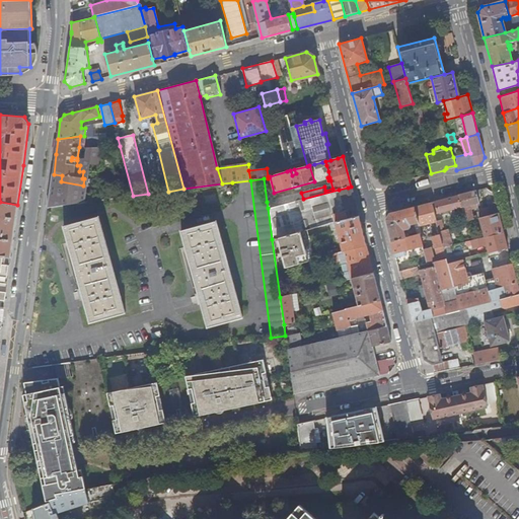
[(358,216),(351,187),(348,188),(349,191),(340,193),(347,220),(358,216)]
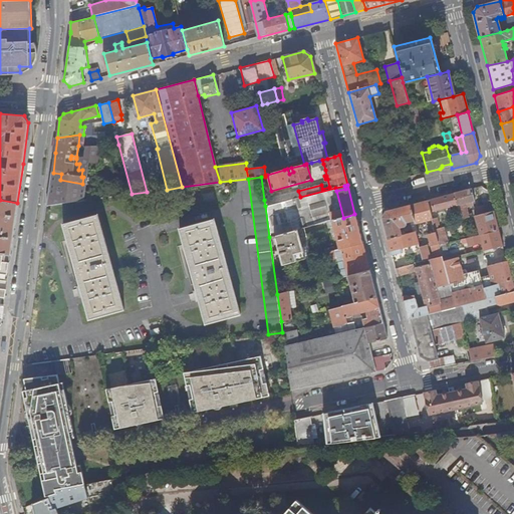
[(336,191),(335,188),(300,197),(265,206),(269,237),(275,236),(297,230),(325,222),(331,221),(343,218),(336,191)]
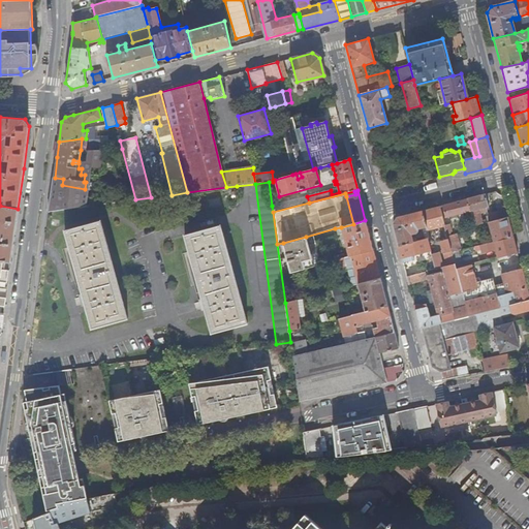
[(488,207),(485,194),(467,199),(470,211),(472,220),(473,226),(486,222),(485,220),(481,221),(479,213),(486,212),(485,208),(488,207)]
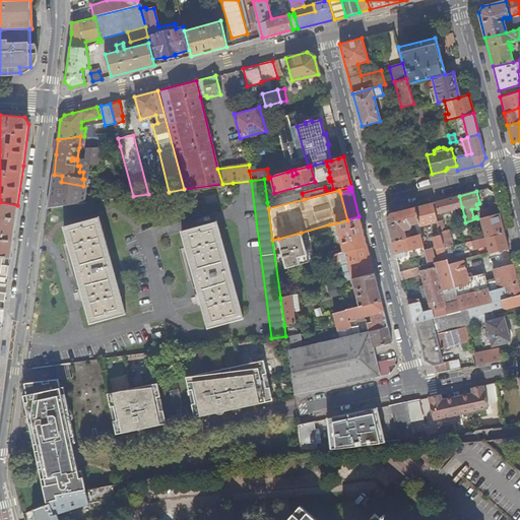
[(268,208),(304,199),(302,193),(267,202),(268,208)]
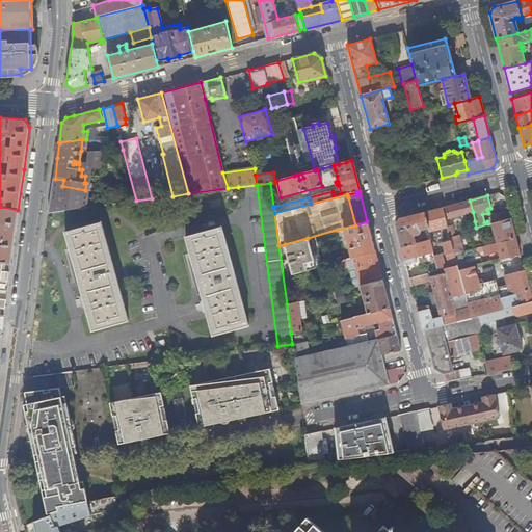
[(73,203),(75,209),(90,207),(88,201),(73,203)]
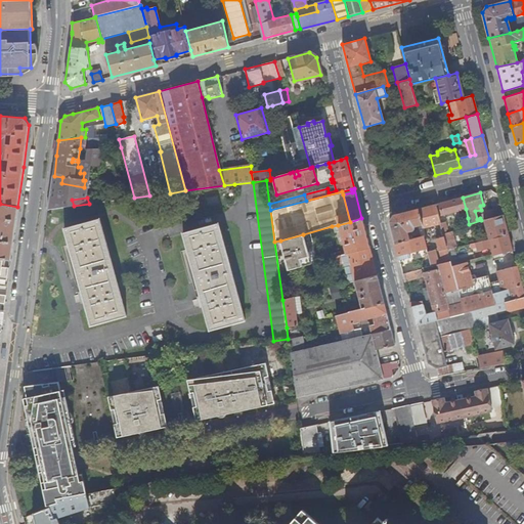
[(466,209),(463,198),(438,204),(441,216),(455,212),(461,211),(466,209)]
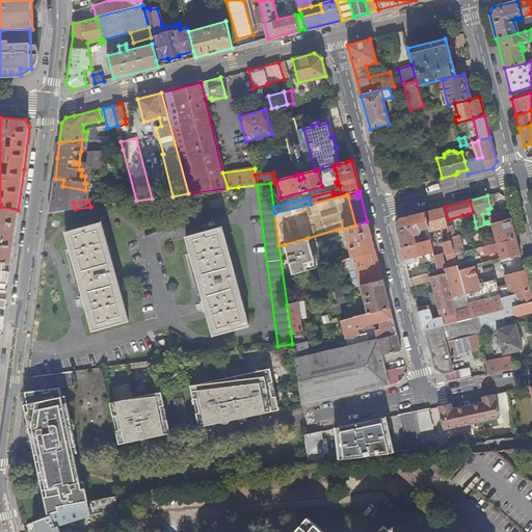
[(0,262),(6,263),(10,263),(15,237),(18,210),(0,207),(0,262)]
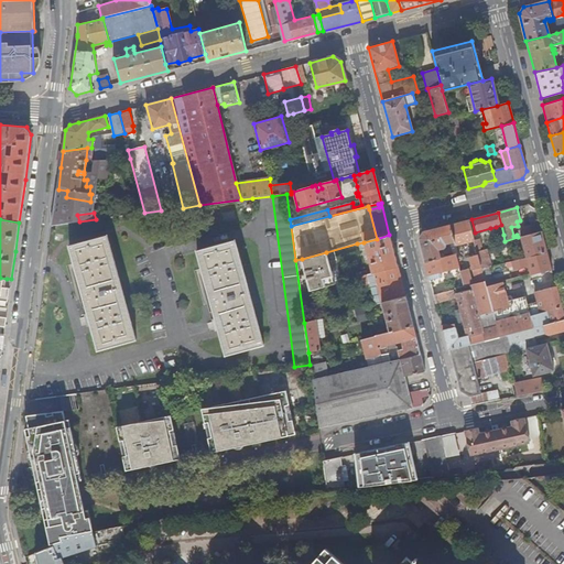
[(474,240),(468,220),(449,225),(454,242),(455,246),(469,241),(470,245),(466,246),(468,257),(475,284),(484,282),(484,279),(481,270),(476,251),(474,240)]
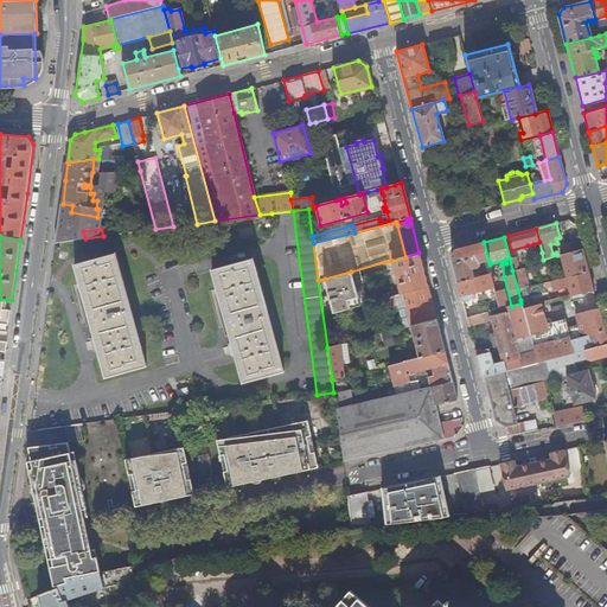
[(582,249),(579,237),(569,240),(570,243),(558,246),(561,255),(582,249)]
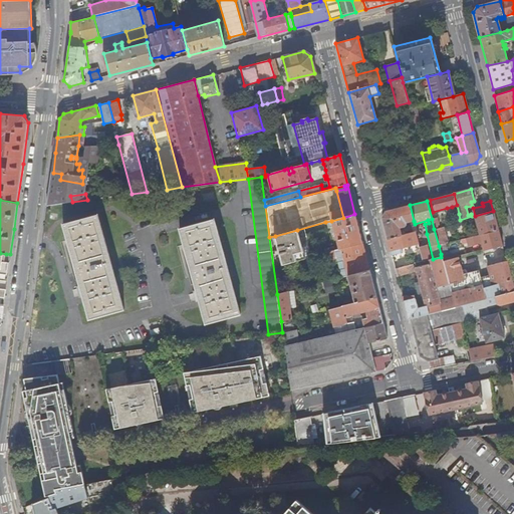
[(381,218),(388,239),(405,235),(404,230),(401,231),(400,228),(404,227),(406,226),(407,223),(414,221),(410,205),(386,211),(381,218)]
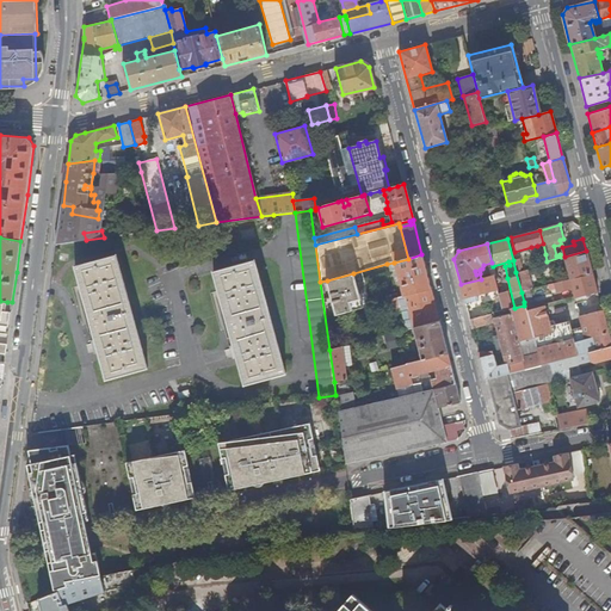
[(586,251),(565,257),(563,257),(569,279),(592,275),(586,251)]
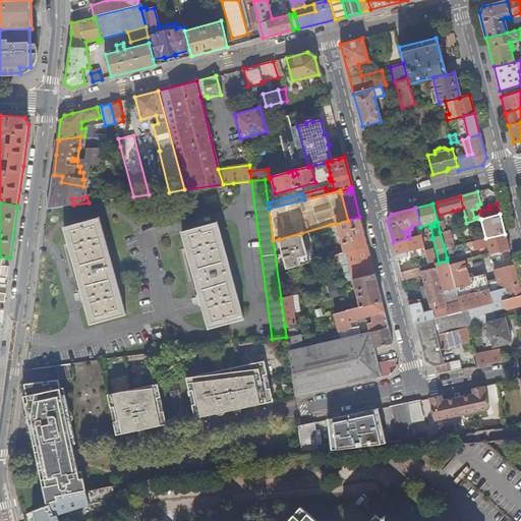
[(98,217),(63,227),(77,280),(90,325),(125,314),(98,217)]
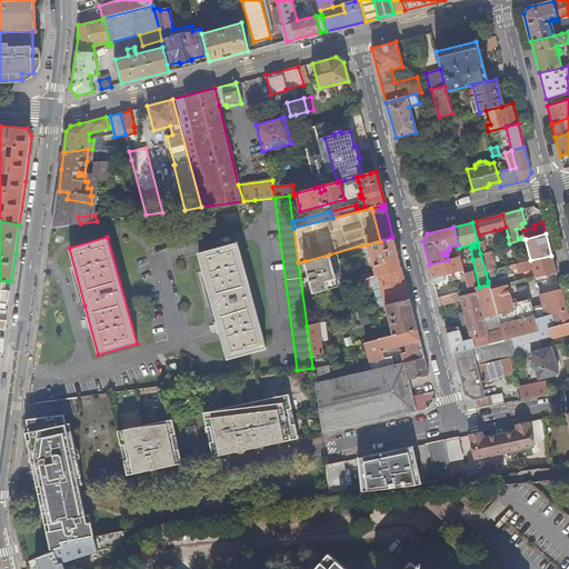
[(401,269),(392,237),(380,241),(367,245),(369,251),(376,277),(377,276),(401,269)]
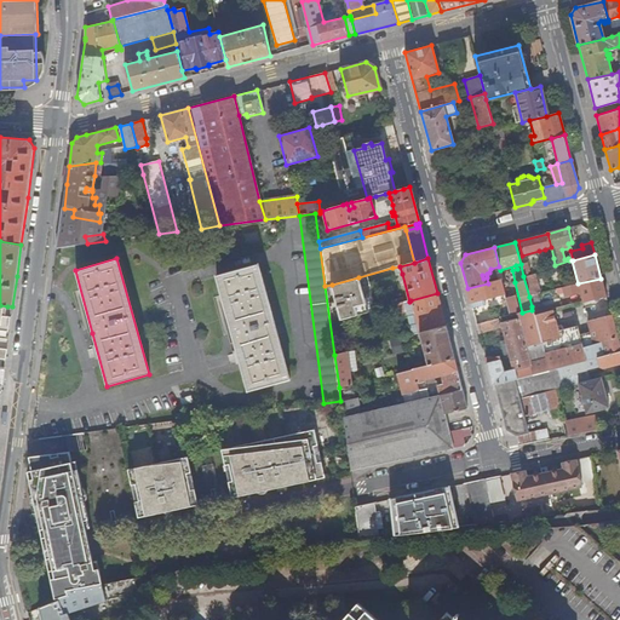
[(258,264),(214,275),(235,350),(237,357),(246,391),(290,380),(258,264)]
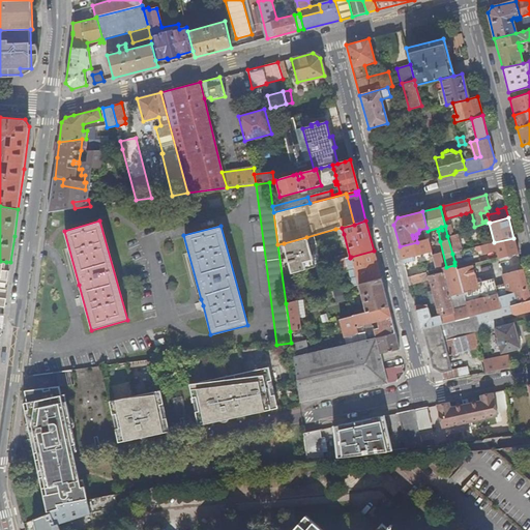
[(344,234),(342,228),(335,229),(337,236),(344,234)]
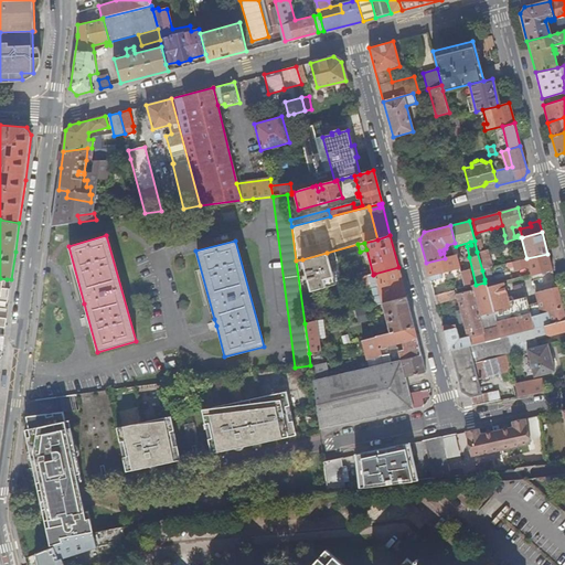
[(482,270),(492,268),(488,249),(481,252),(477,252),(482,270)]
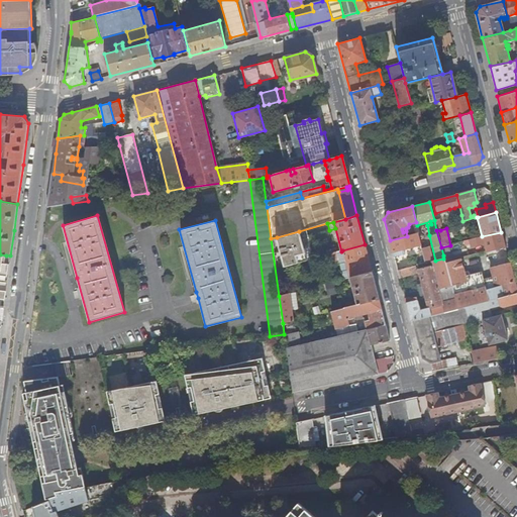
[(307,260),(299,231),(277,237),(284,266),(307,260)]
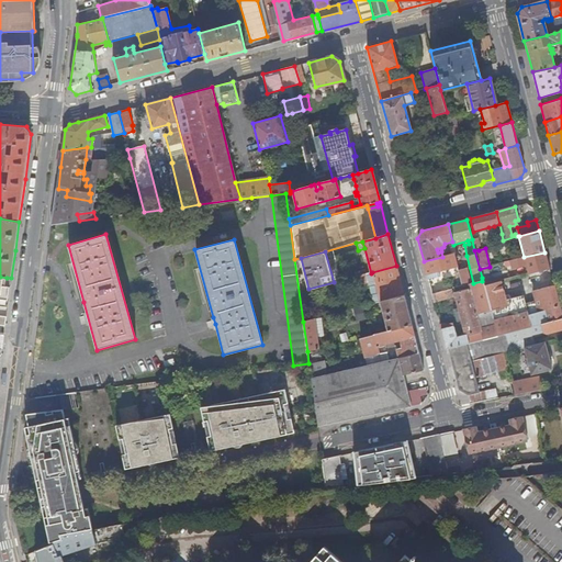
[(549,268),(544,253),(524,257),(510,261),(512,266),(513,269),(525,266),(527,273),(549,268)]
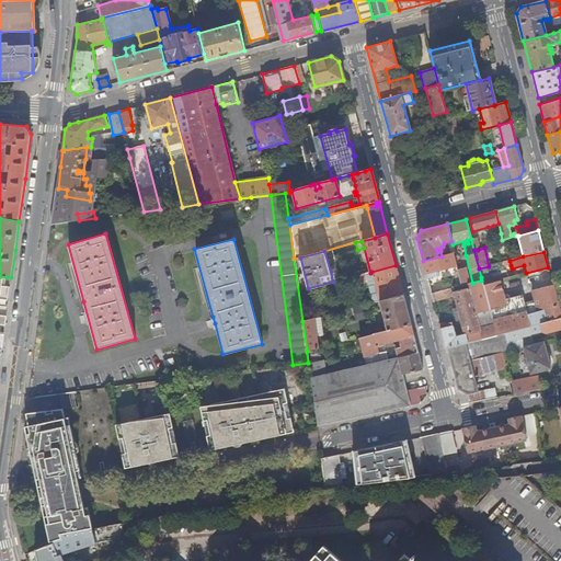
[(423,261),(426,273),(456,265),(453,253),(442,256),(423,261)]
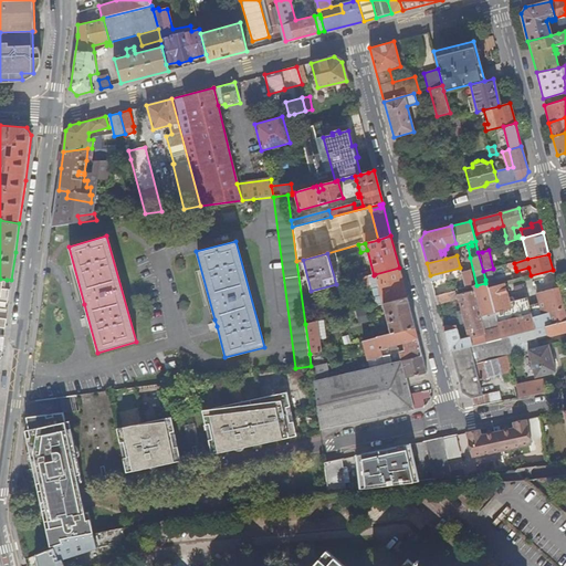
[(407,299),(399,268),(375,274),(383,304),(407,299)]
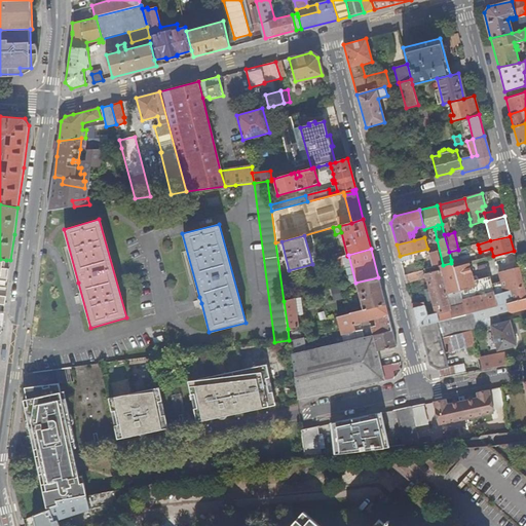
[(433,268),(438,266),(440,266),(436,252),(428,253),(433,268)]
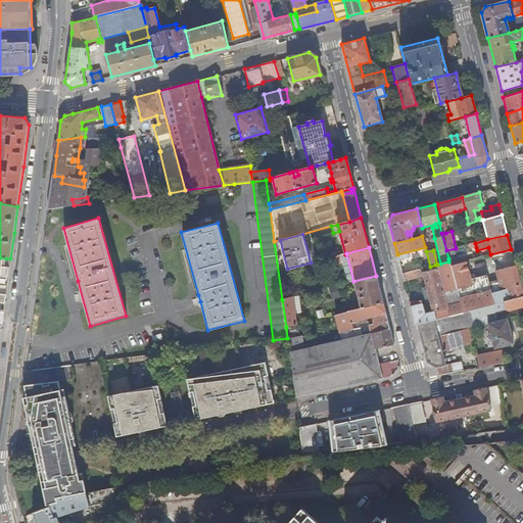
[(353,281),(346,253),(345,254),(339,255),(341,264),(346,283),(353,281)]
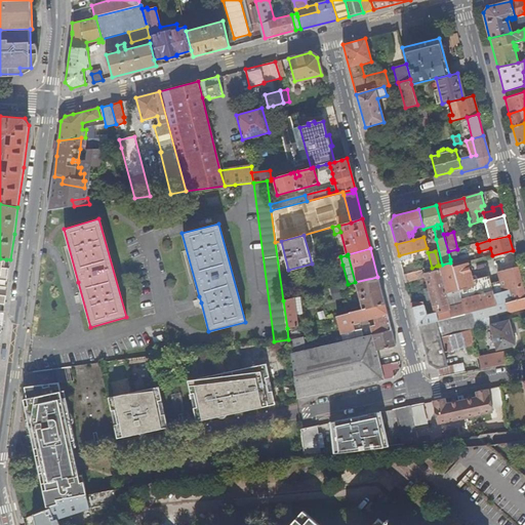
[(342,265),(340,256),(331,258),(333,268),(342,265)]
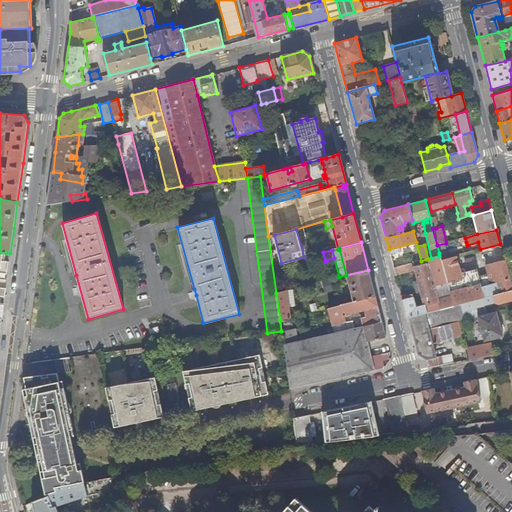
[(441,260),(447,258),(445,251),(439,253),(439,256),(441,260)]
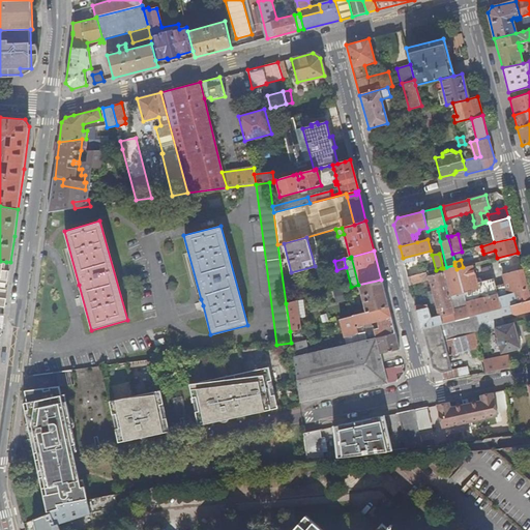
[(6,262),(0,261),(0,283),(8,284),(9,271),(5,271),(6,262)]
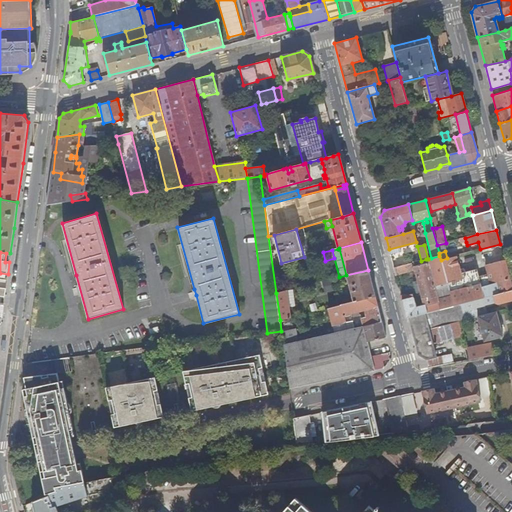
[(447,283),(441,260),(439,256),(431,258),(428,259),(426,259),(427,263),(414,267),(424,305),(416,307),(413,297),(412,297),(401,300),(406,318),(409,317),(453,306),(451,296),(436,300),(433,286),(447,283)]
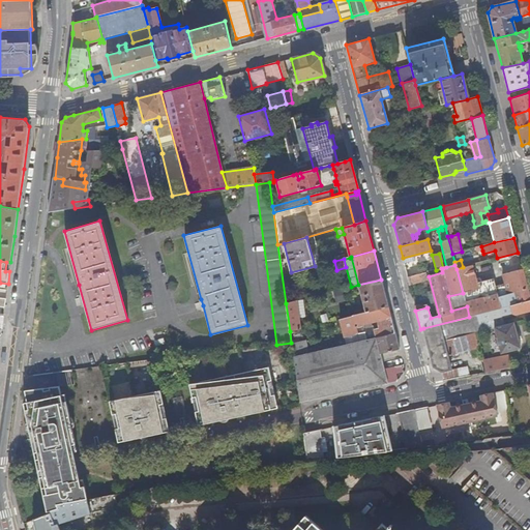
[(475,278),(471,265),(463,267),(457,269),(463,293),(467,306),(469,317),(501,308),(495,287),(494,278),(480,282),(479,277),(475,278)]
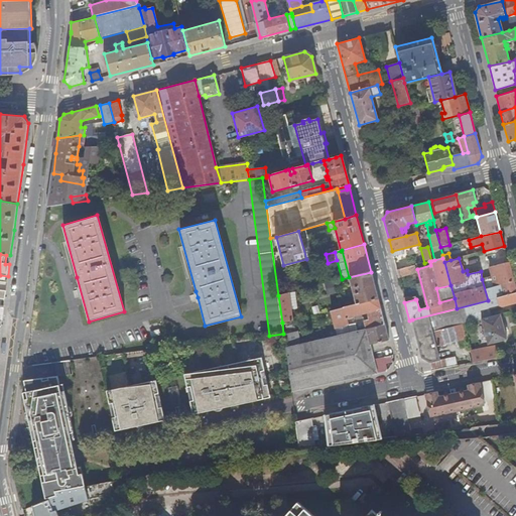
[(515,293),(508,262),(488,267),(491,277),(496,298),(515,293)]
